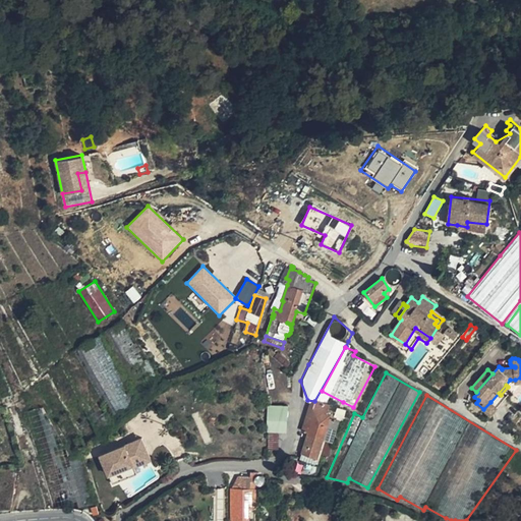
[(328,414),(329,411),(321,408),(323,401),(314,401),(306,422),(308,423),(306,431),(322,435),(330,437),(336,417),(328,414)]
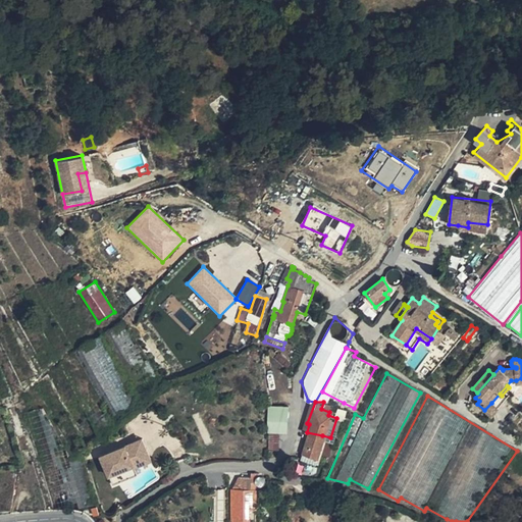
[(484,410),(491,416),(499,409),(491,403),(484,410)]
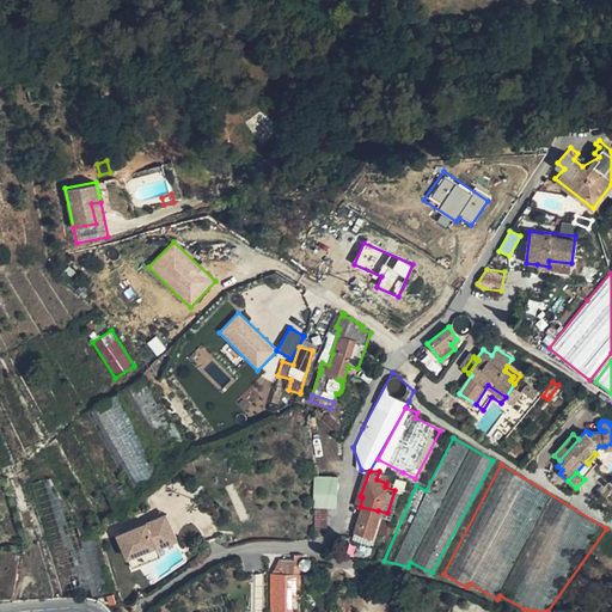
[(338,502),(338,479),(323,479),(323,489),(314,489),(314,502),(338,502)]
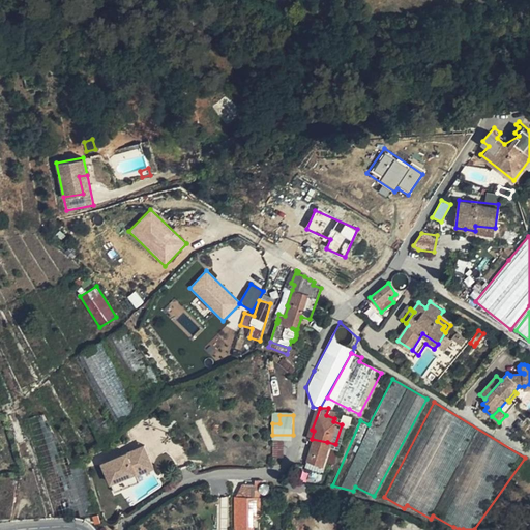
[(282,439),(270,439),(270,459),(282,459),(282,439)]
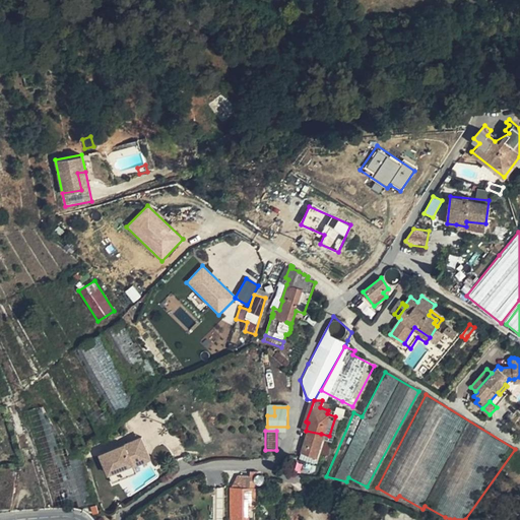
[(301,451),(315,455),(317,450),(321,434),(306,431),(301,451)]
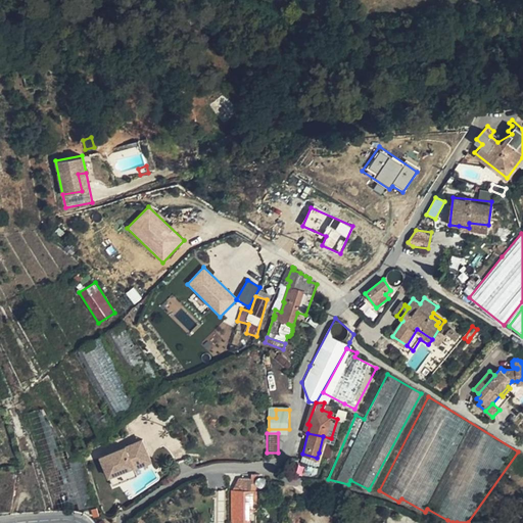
[(104,478),(150,466),(144,443),(98,455),(104,478)]
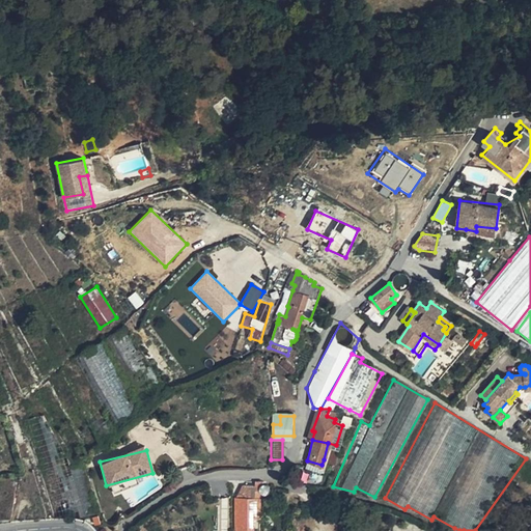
[(319,473),(322,465),(307,460),(304,470),(319,473)]
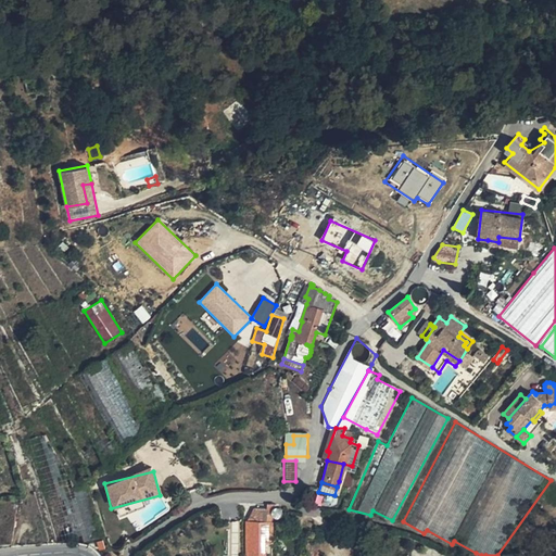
[(267,521),(247,521),(247,555),(257,555),(265,555),(266,555),(265,542),(273,542),(273,516),(272,514),(272,512),(273,508),(275,506),(276,506),(276,504),(267,504),(268,516),(267,521)]
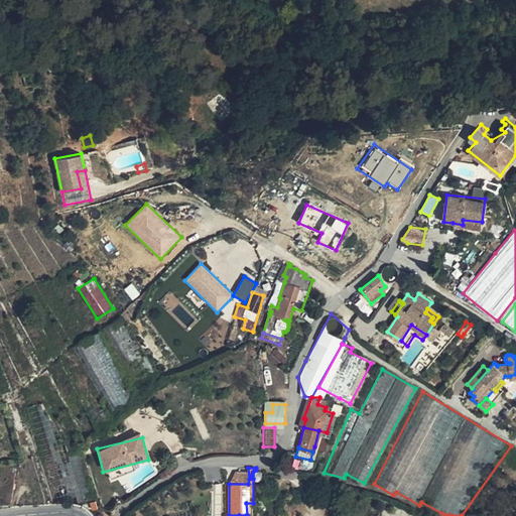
[(248,472),(236,472),(230,484),(248,484),(249,479),(248,472)]
